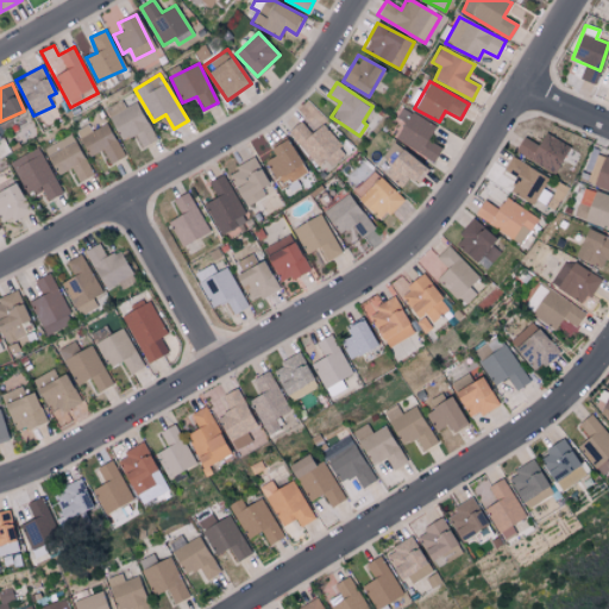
[(106,107),(119,140),(136,135),(142,146),(155,140),(138,100),(124,106),(121,100),(106,107)]
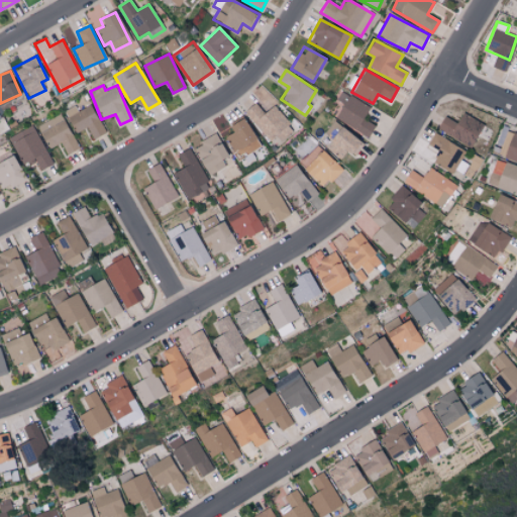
[(369,136),(375,124),(364,118),(370,106),(347,95),(335,119),(369,136)]
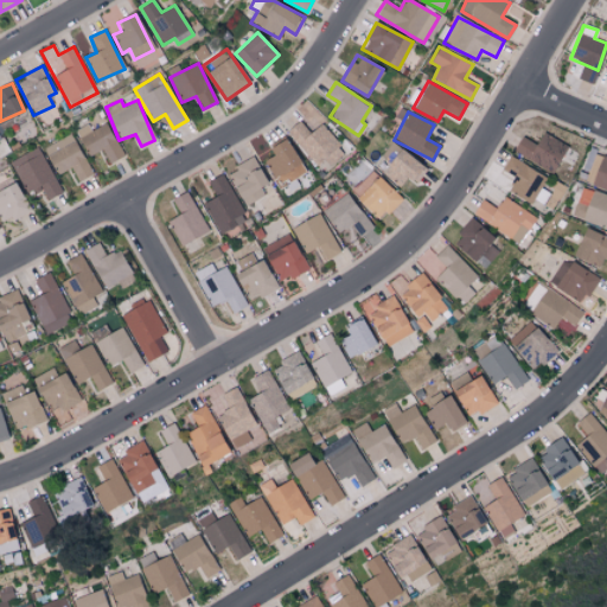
[(103,149),(108,163),(121,158),(106,117),(77,128),(87,155),(103,149)]
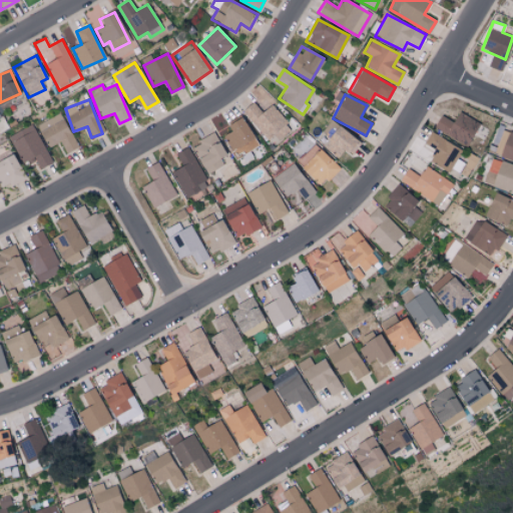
[(271,104),(262,111),(252,101),(242,109),(268,139),(274,134),(280,141),(293,130),(271,104)]
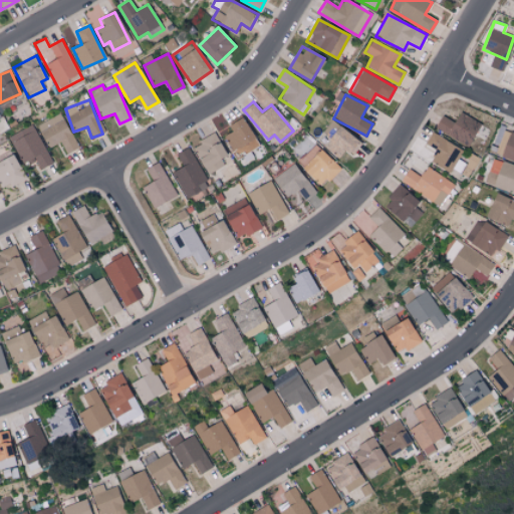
[(480,122),(459,110),(454,121),(441,114),(434,126),(467,147),(480,122)]
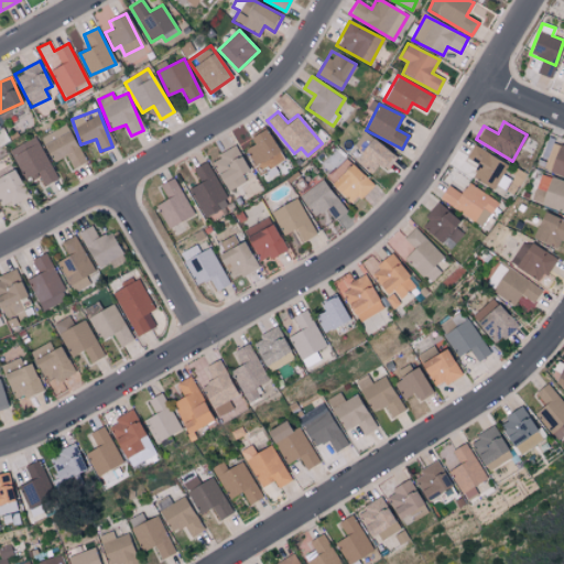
[(41,137),(53,162),(65,156),(72,169),(85,162),(67,125),(41,137)]
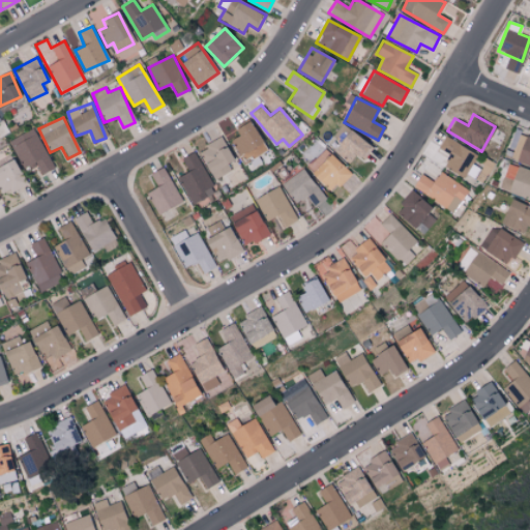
[(238,136),(232,139),(242,162),(265,150),(252,119),(234,127),(238,136)]
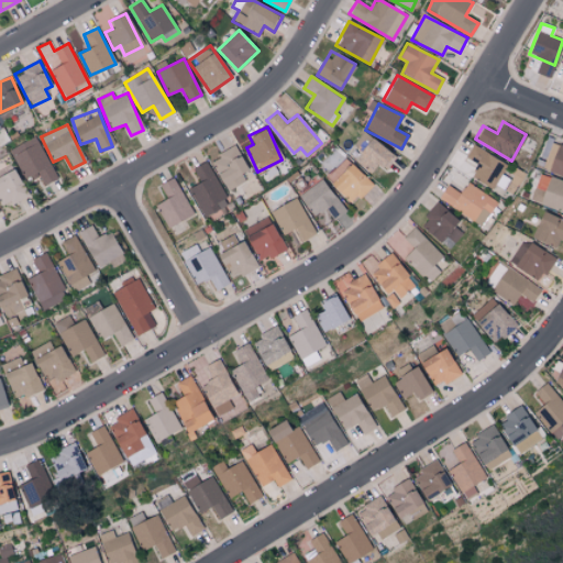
[(354,159),(371,172),(376,164),(386,172),(397,156),(363,131),(353,145),(361,151),(354,159)]
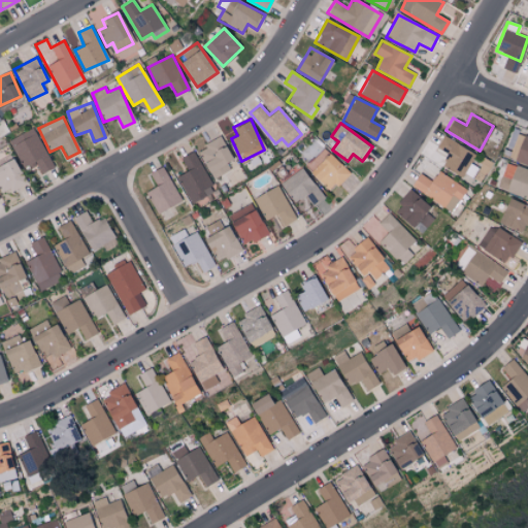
[(54,167),(34,128),(9,139),(24,170),(36,164),(41,173),(54,167)]
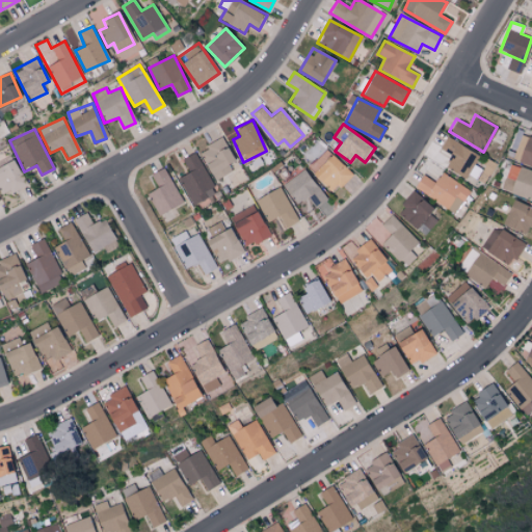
[(531,137),(516,132),(510,150),(521,154),(517,162),(531,166),(531,137)]
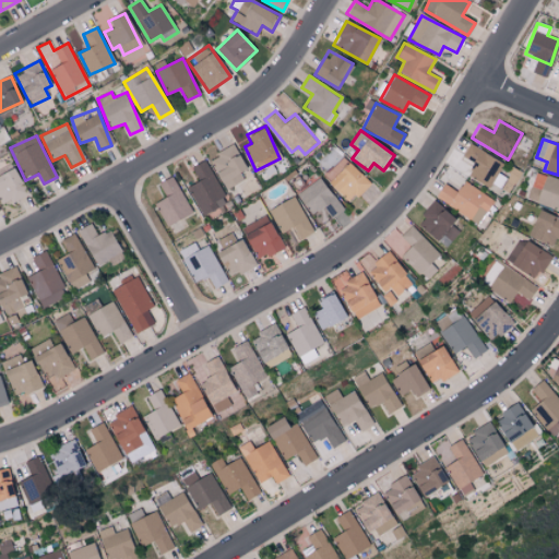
[(473,163),(466,174),(490,188),(494,183),(501,188),(510,174),(500,169),(503,164),(470,143),(462,156),(473,163)]
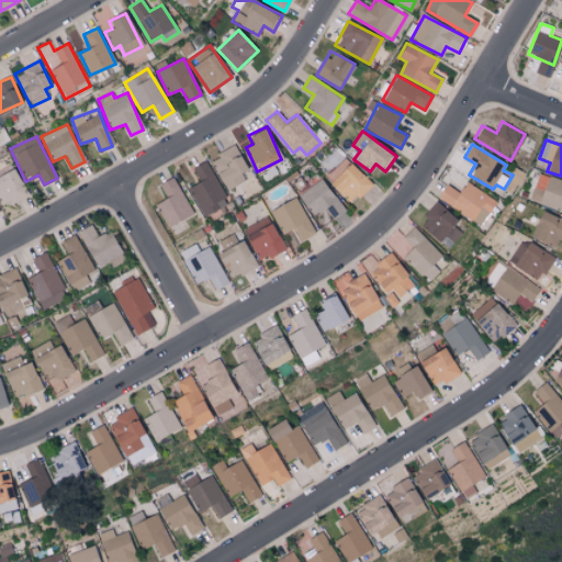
[(259,190),(255,180),(251,181),(235,146),(211,158),(226,190),(240,182),(247,195),(259,190)]
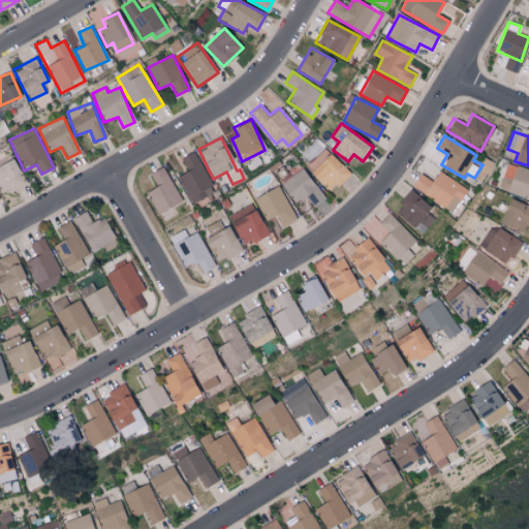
[(308,170),(329,192),(349,174),(324,148),(311,161),(314,165),(308,170)]
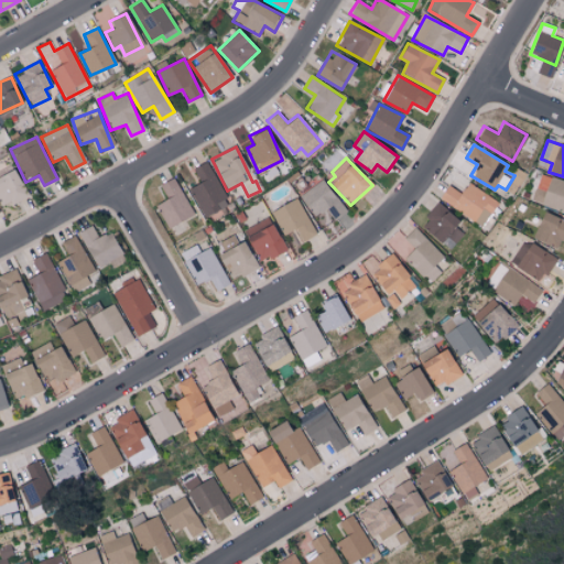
[(203,216),(228,206),(209,160),(193,166),(201,184),(191,187),(203,216)]
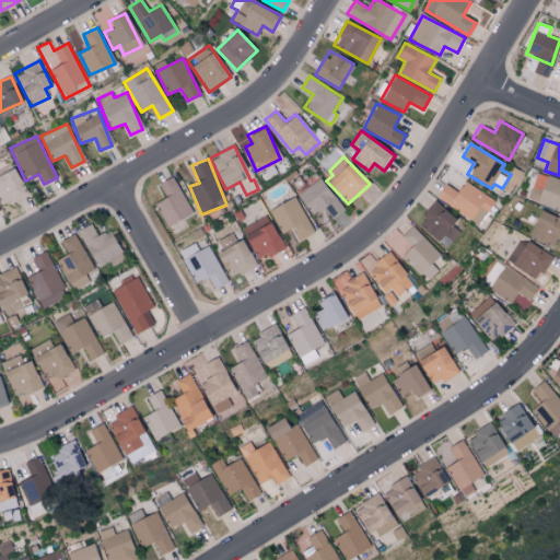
[(0,173),(0,202),(2,207),(28,194),(14,166),(0,173)]
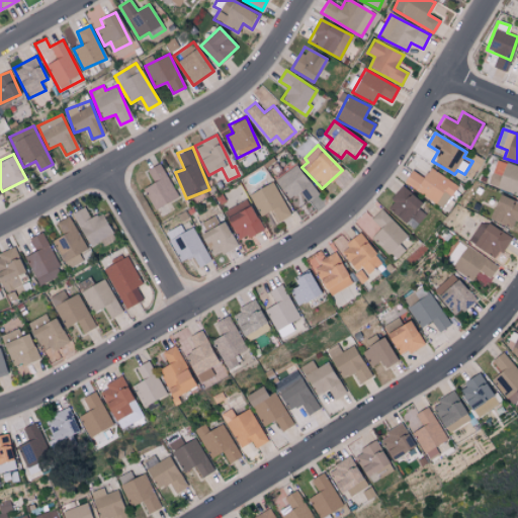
[(517,167),(495,161),(489,185),(517,192),(517,167)]
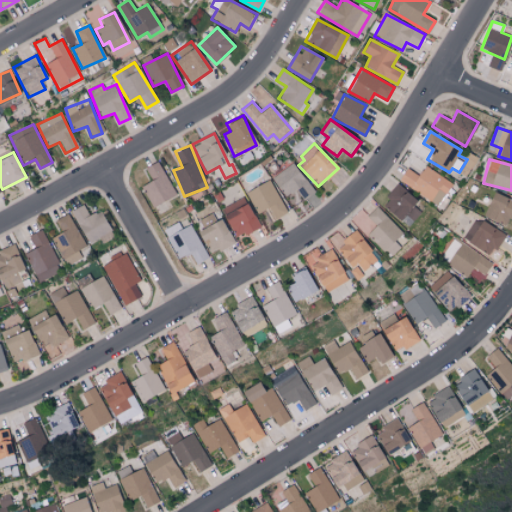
[(145,167),(151,181),(142,185),(151,206),(175,195),(160,160),(145,167)]
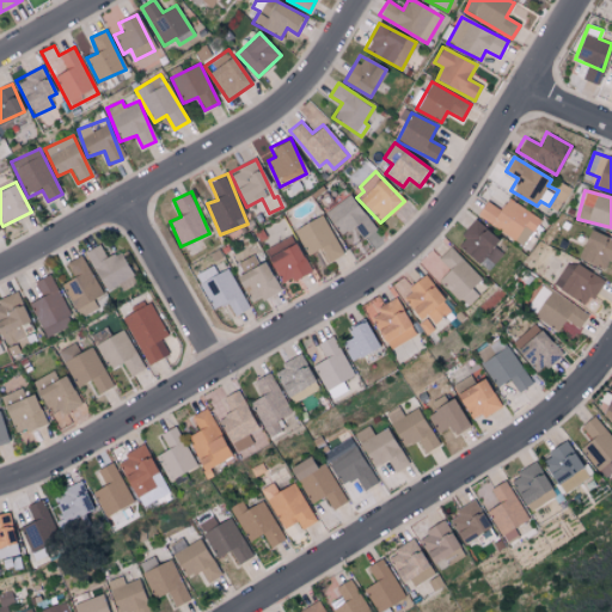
[(373,231),(353,194),(325,210),(340,236),(355,226),(361,237),(373,231)]
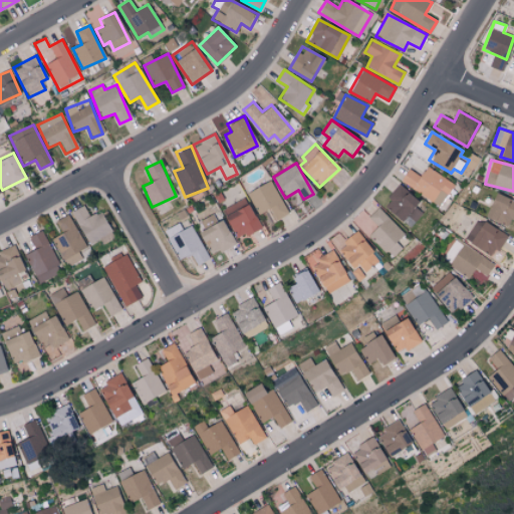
[(439,207),(454,185),(427,166),(420,176),(408,168),(400,180),(439,207)]
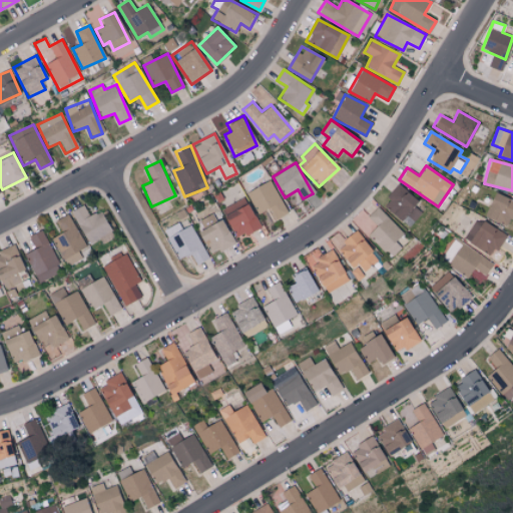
[(288,212),(270,179),(245,191),(258,213),(268,208),(274,220),(288,212)]
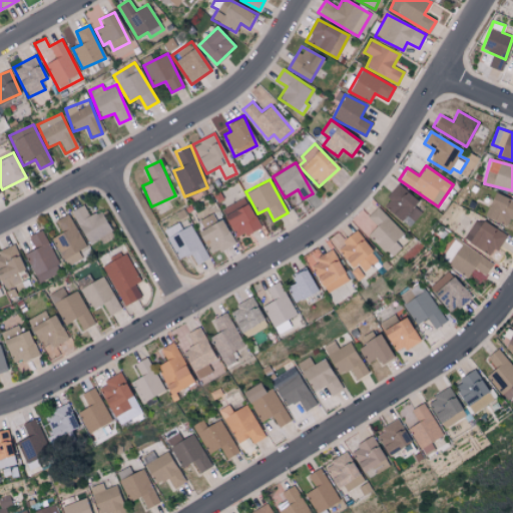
[(417,199),(398,184),(381,204),(409,227),(421,212),(413,205),(417,199)]
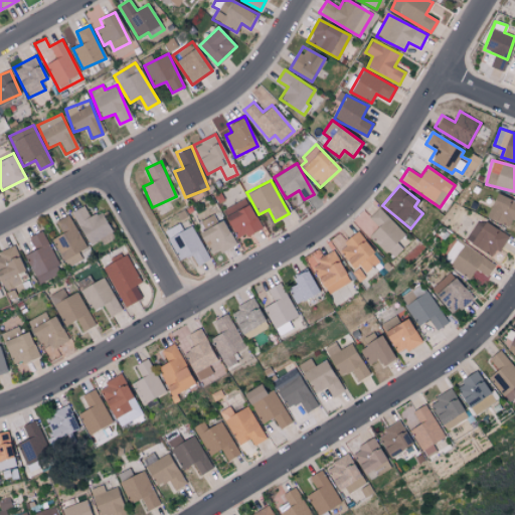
[(485,215),(510,227),(514,216),(514,200),(496,191),(485,215)]
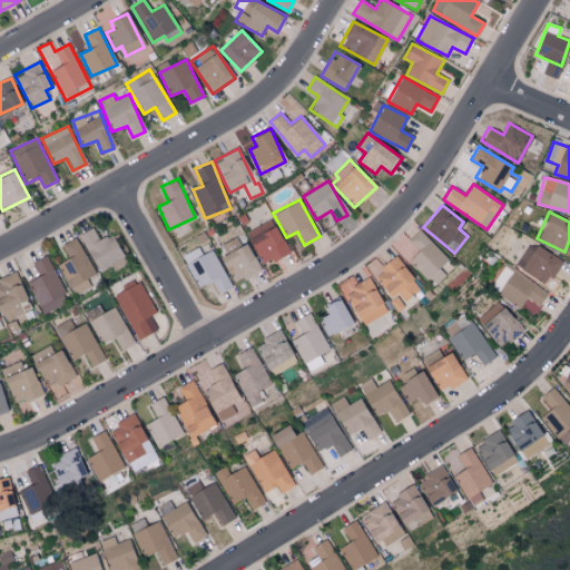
[(288,253),(274,219),(246,231),(259,265),(288,253)]
